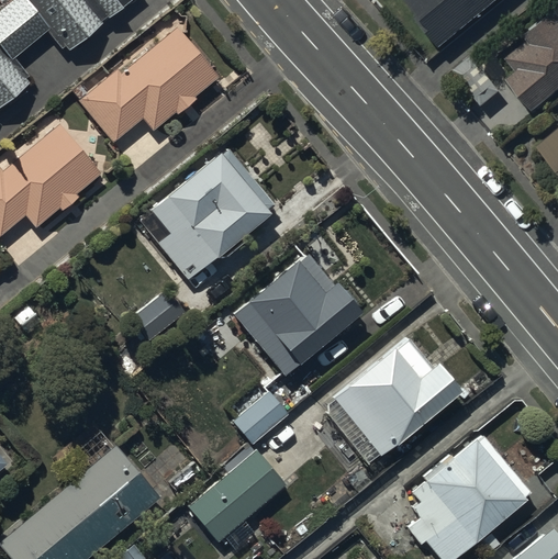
[(0,40),(14,58),(51,29),(26,0),(12,0),(0,10),(0,40)]
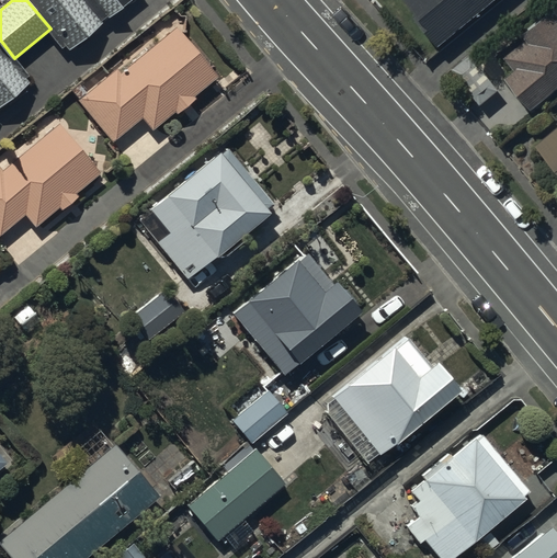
[(26,0),(50,29),(66,47),(68,45),(72,50),(77,46),(80,49),(98,35),(94,31),(111,16),(97,0),(26,0)]
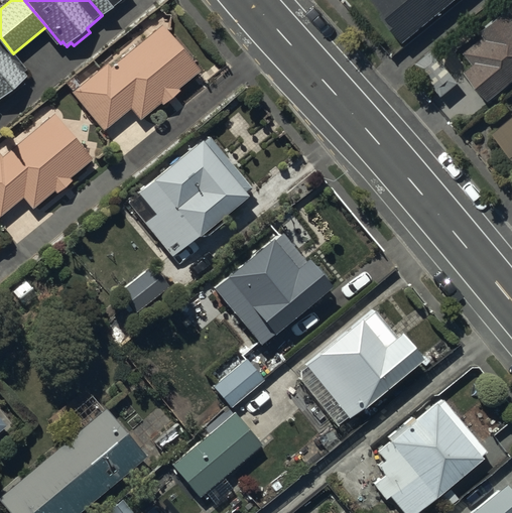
[(89,0),(102,15),(120,0),(89,0)]
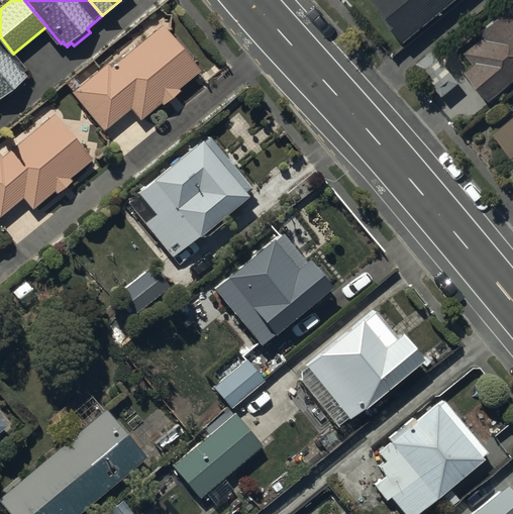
[(375,0),(376,0),(398,28),(395,31),(410,50),(473,0),(375,0)]
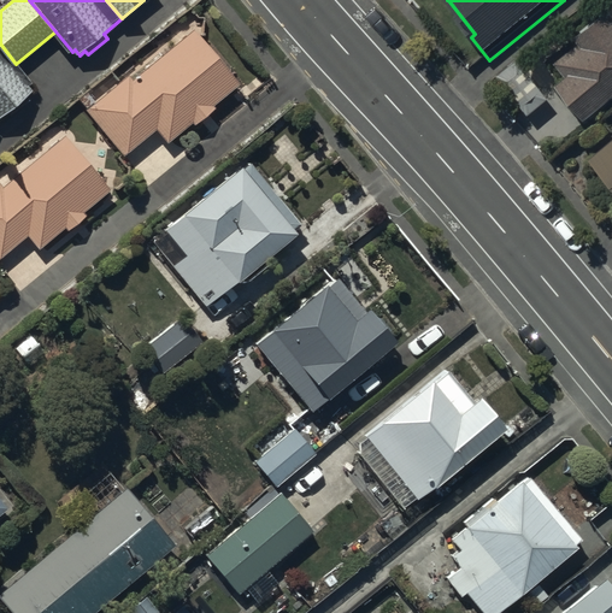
[(569,76),(559,83),(588,118),(611,98),(611,12),(608,9),(577,35),(583,41),(558,62),(569,76)]
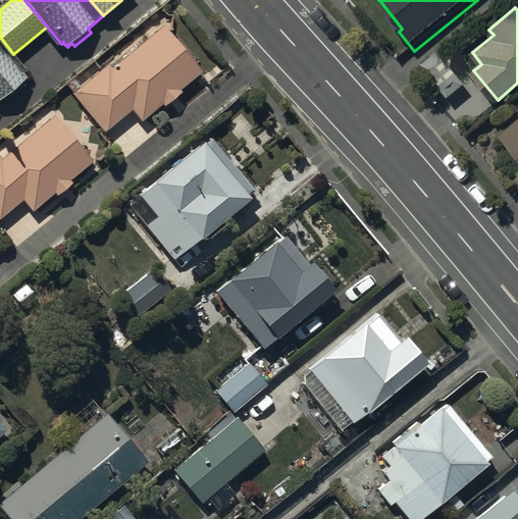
[(76,79),(70,85),(76,92),(74,94),(107,133),(135,109),(145,121),(165,103),(168,106),(186,91),(184,89),(206,70),(166,24),(114,67),(111,63),(83,87),(76,79)]
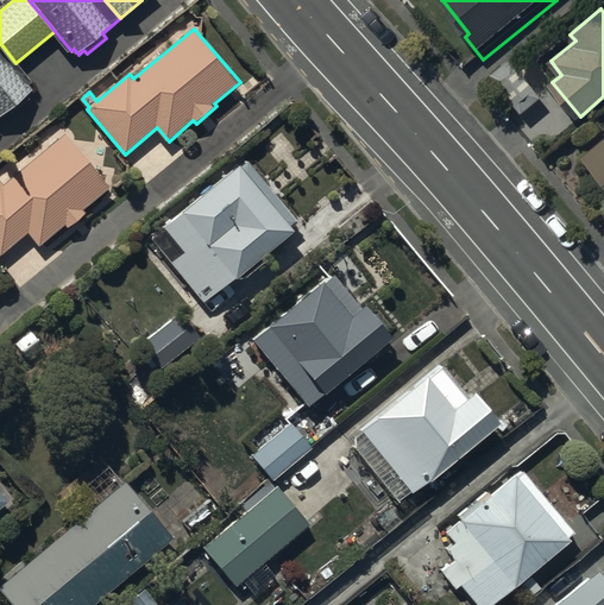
[(29,94),(36,88),(16,63),(0,43),(0,117),(10,108),(14,114),(32,100),(29,94)]
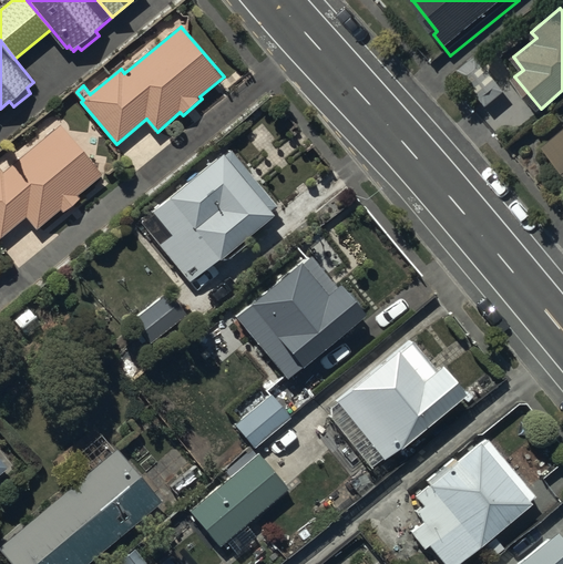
[(508,89),(479,54),(460,70),(488,104),(508,89)]
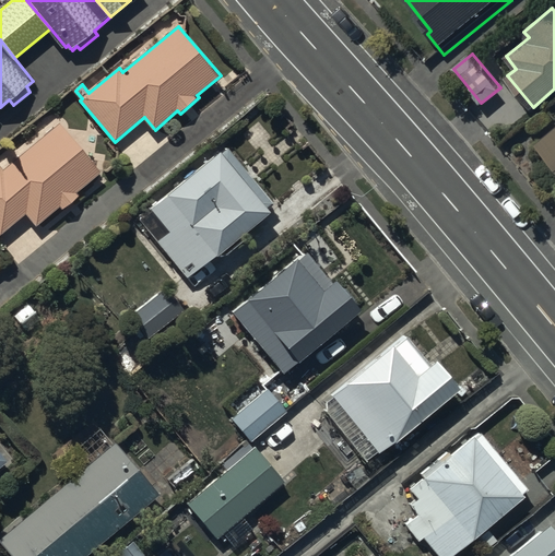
[(2,166),(0,167),(0,237),(28,214),(38,226),(61,206),(65,211),(82,197),(79,192),(103,173),(62,123),(6,169),(2,166)]
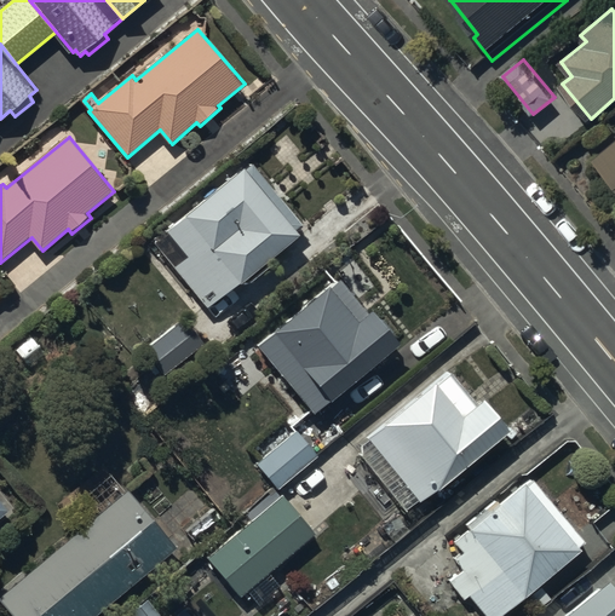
[(614,142),(595,159),(614,183),(614,142)]
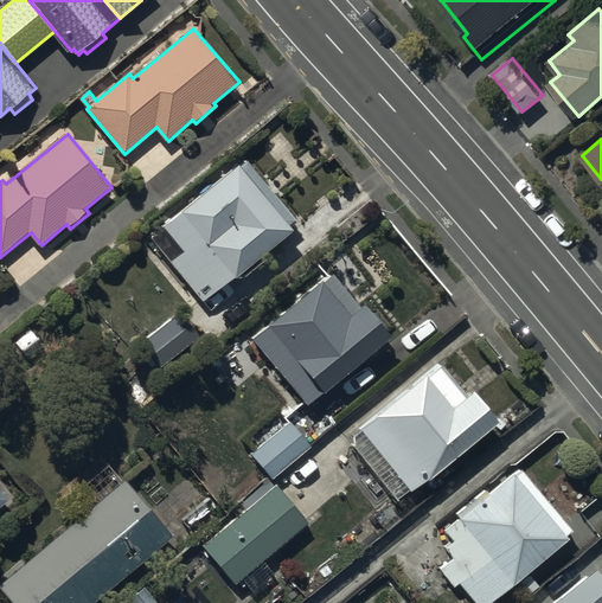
[(149,239),(203,302),(299,222),(245,158),(149,239)]
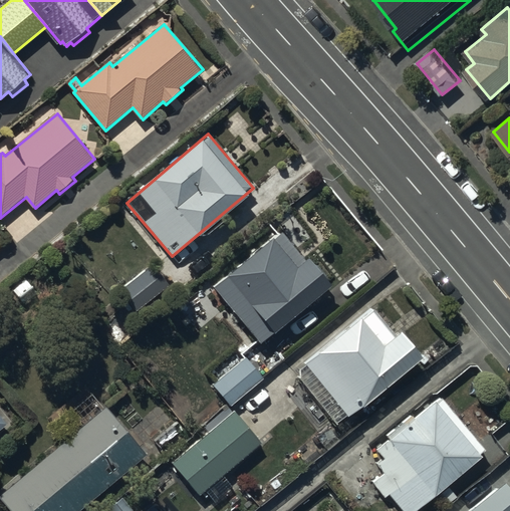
[(226,273),(232,280),(218,291),(257,339),(329,281),(309,257),(298,266),(285,251),(293,244),(282,231),(273,238),(271,236),(226,273)]
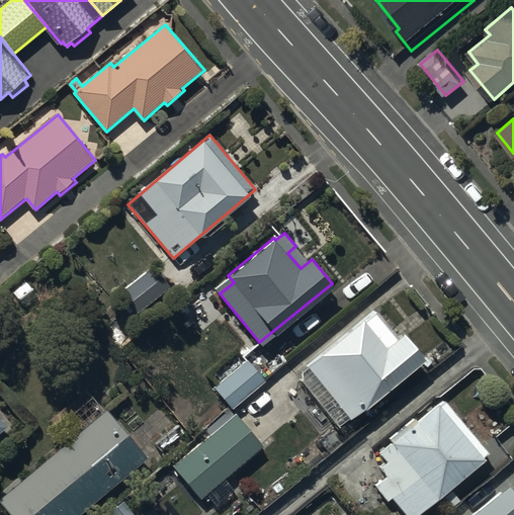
[(170,288),(154,267),(121,292),(138,313),(170,288)]
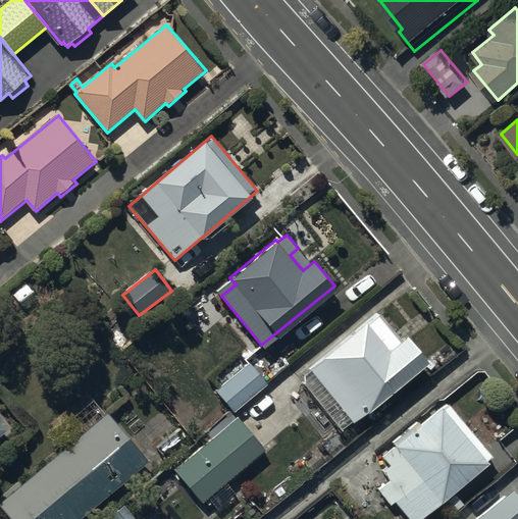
[(400,341),(377,314),(299,378),(343,431),(428,361),(406,334),(400,341)]
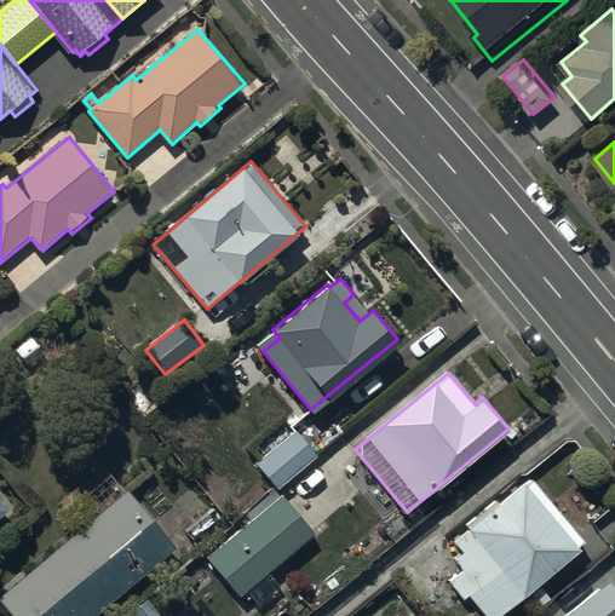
[(257,462),(279,489),(319,456),(295,430),(257,462)]
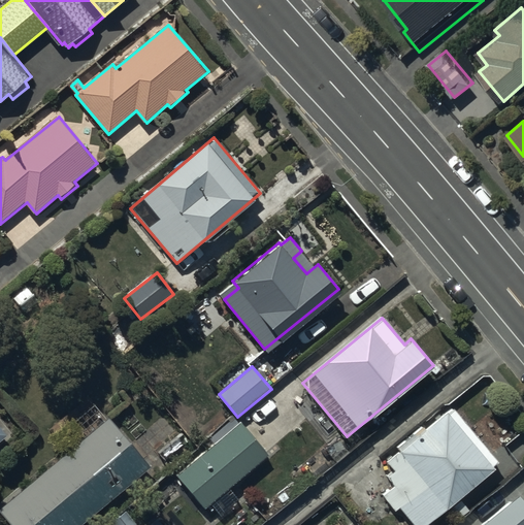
[(394,485),(382,496),(396,513),(401,509),(415,524),(425,524),(499,461),(452,406),(387,462),(394,470),(387,477),(394,485)]
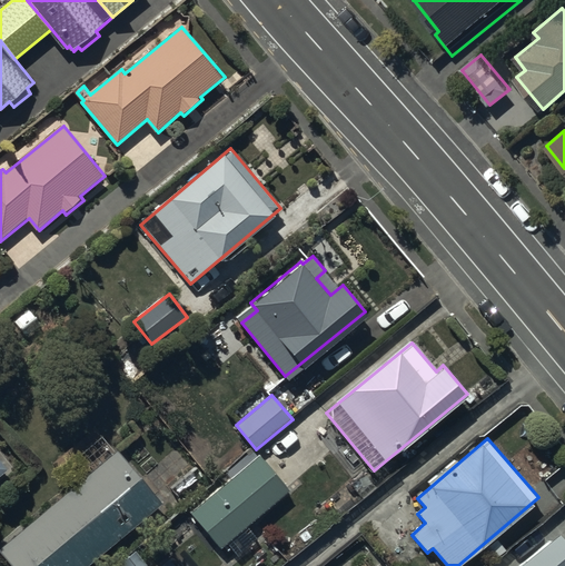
[(118,449),(0,548),(15,565),(90,565),(165,504),(118,449)]
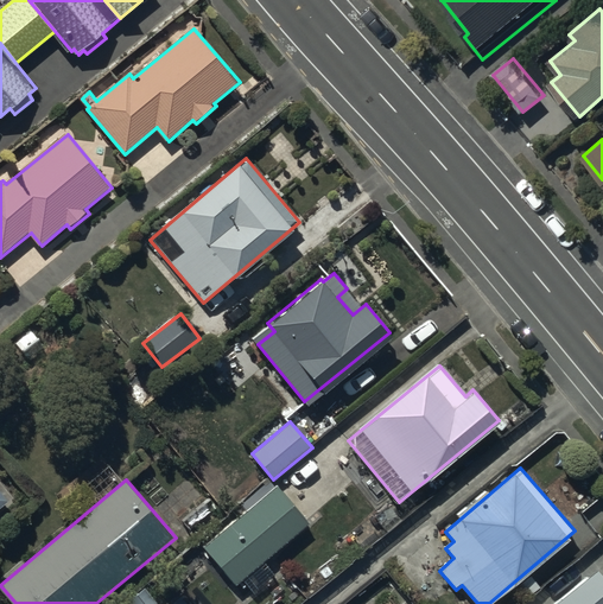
[(0,522),(1,522),(0,520),(0,507),(11,498),(0,487),(0,522)]
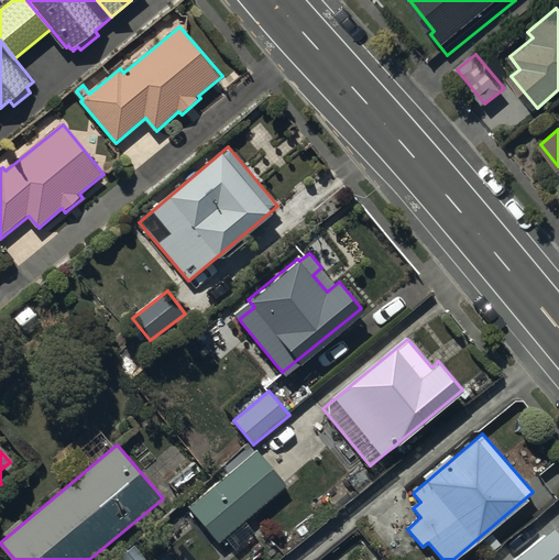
[(190,507),(219,542),(287,486),(258,451),(190,507)]
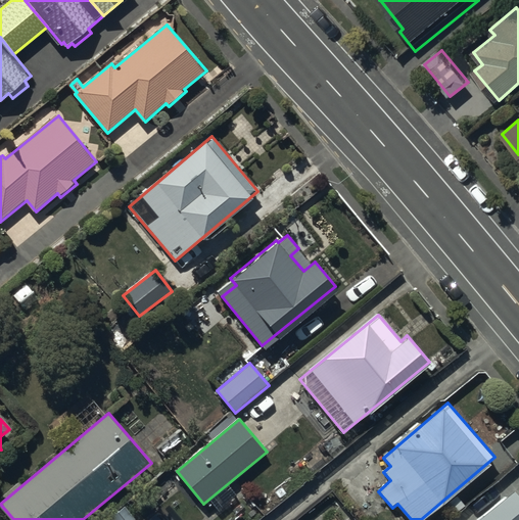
[(518,497),(513,489),(475,519),(518,519),(518,497)]
